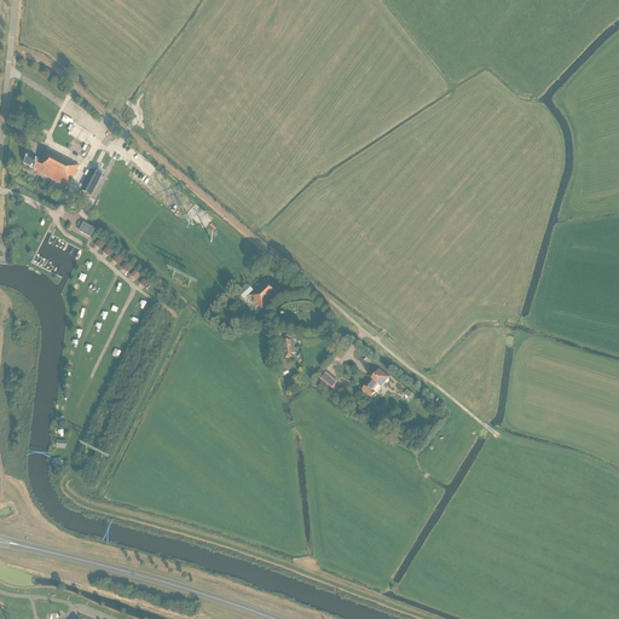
[(73,137),(68,146),(85,154),(90,144),(73,137)]
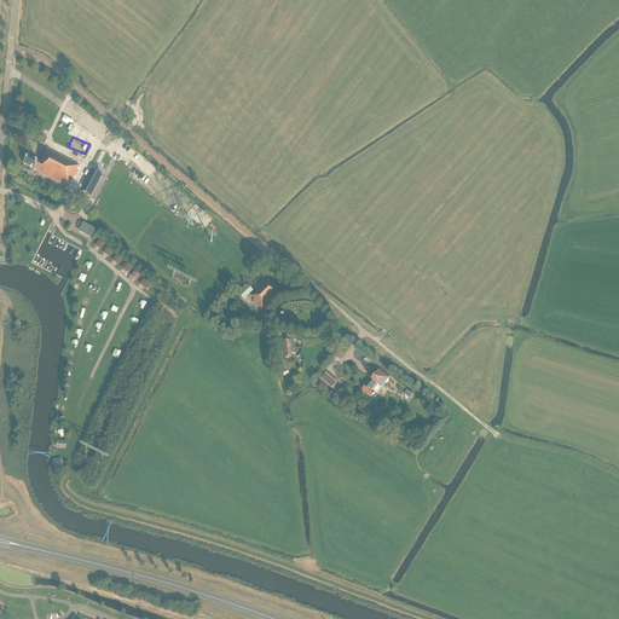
[(79,166),(47,149),(44,155),(40,162),(28,155),(23,163),(38,172),(68,187),(79,166)]
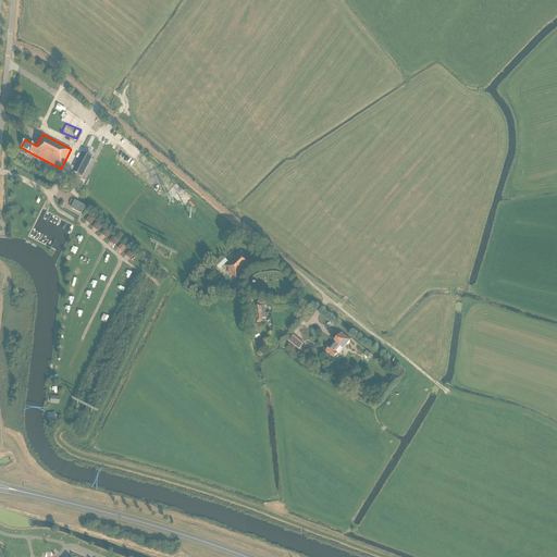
[(91,158),(82,152),(76,163),(86,168),(91,158)]
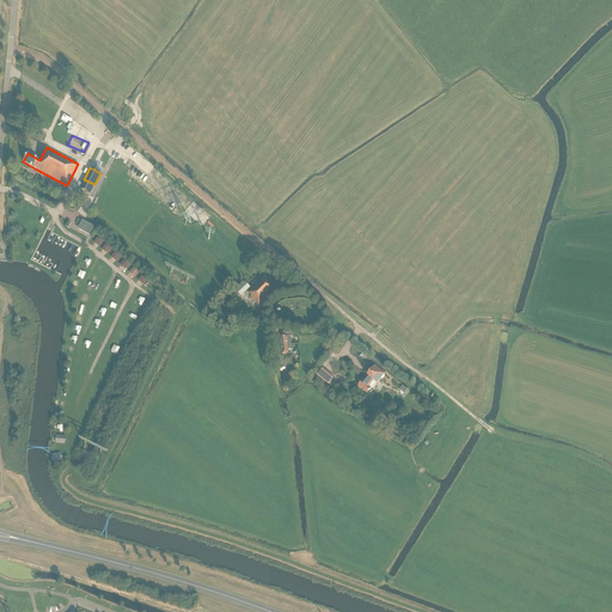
[(91,232),(93,227),(81,221),(79,226),(81,227),(79,230),(87,234),(90,231),(91,232)]
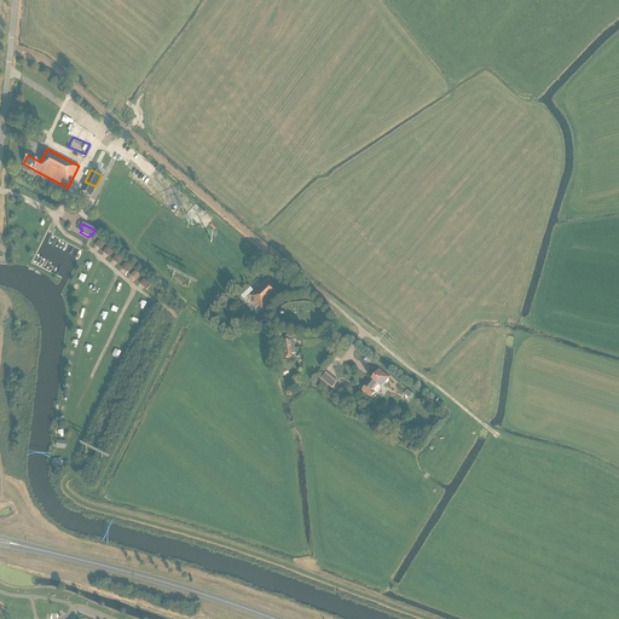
[(126,273),(131,267),(125,264),(121,268),(126,273)]
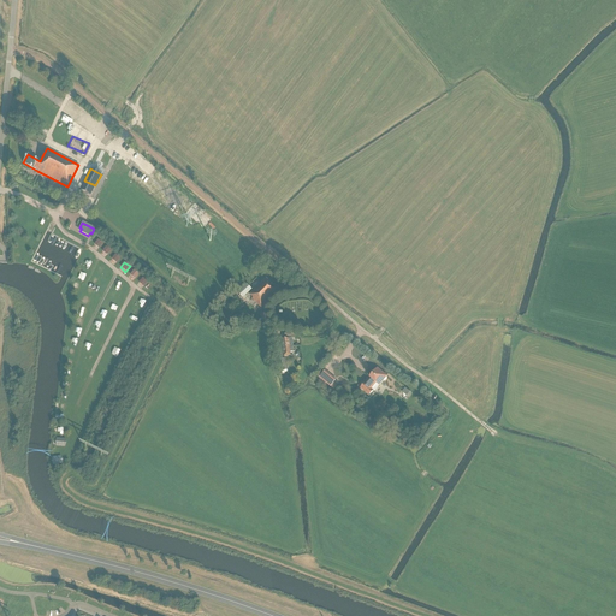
[(261,308),(278,291),(266,278),(249,295),(253,297),(252,298),(261,308)]
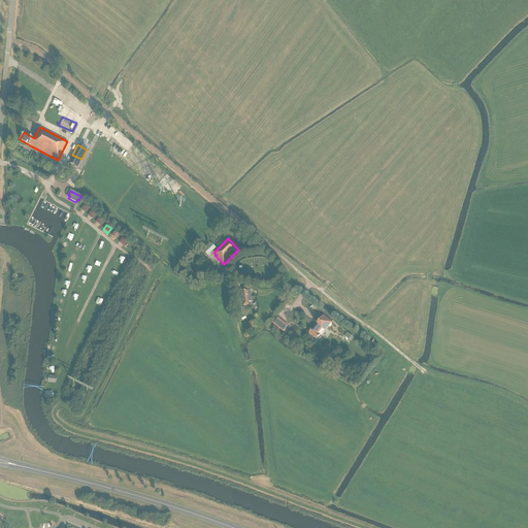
[(208,255),(216,249),(211,243),(204,251),(208,255)]
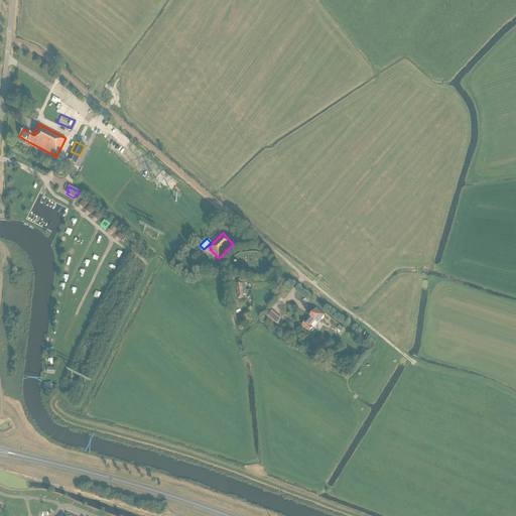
[(246,290),(237,291),(238,298),(244,298),(243,295),(246,295),(246,290)]
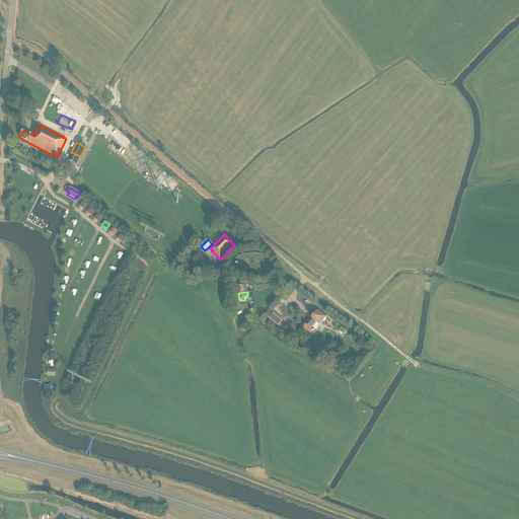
[(324,320),(327,317),(326,316),(317,308),(311,316),(312,317),(312,318),(308,323),(307,323),(303,327),(311,334),(314,329),(312,327),(316,321),(319,324),(323,319),(324,320)]
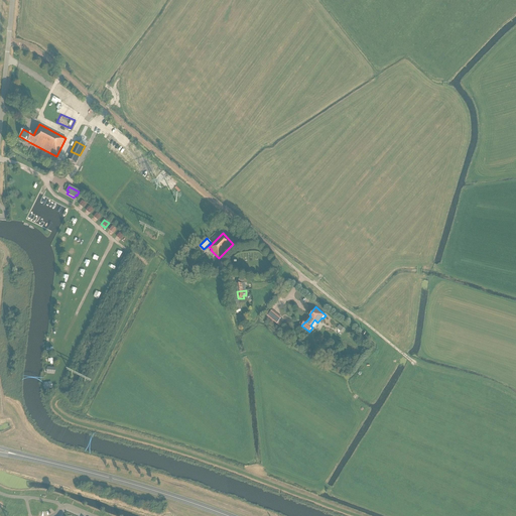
[(280,319),(271,311),(267,316),(276,324),(280,319)]
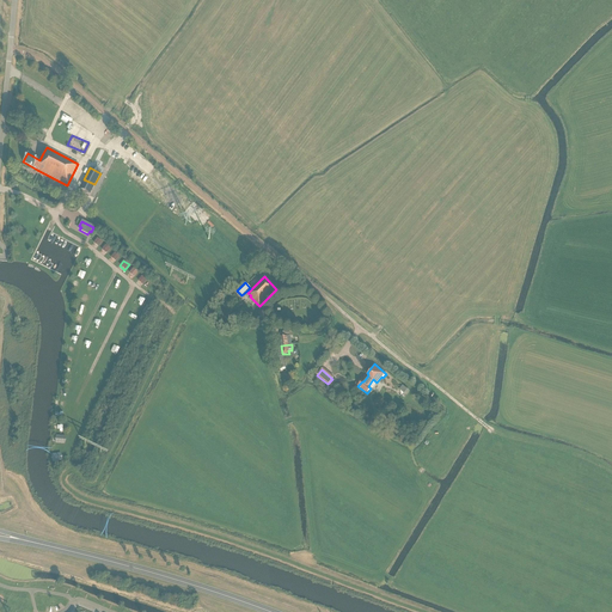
[(407,389),(404,387),(403,385),(399,390),(407,396),(410,391),(407,389)]
